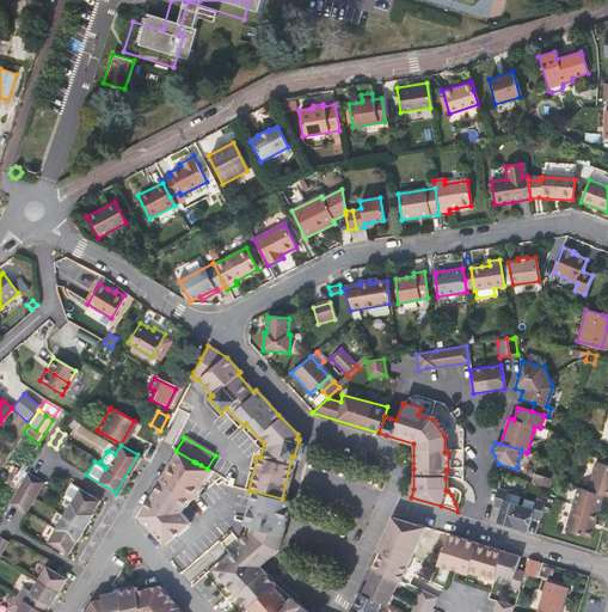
[(176,451),(172,448),(155,478),(157,479),(136,516),(160,544),(184,524),(176,514),(188,499),(191,500),(213,472),(207,469),(201,465),(196,463),(194,461),(176,451)]
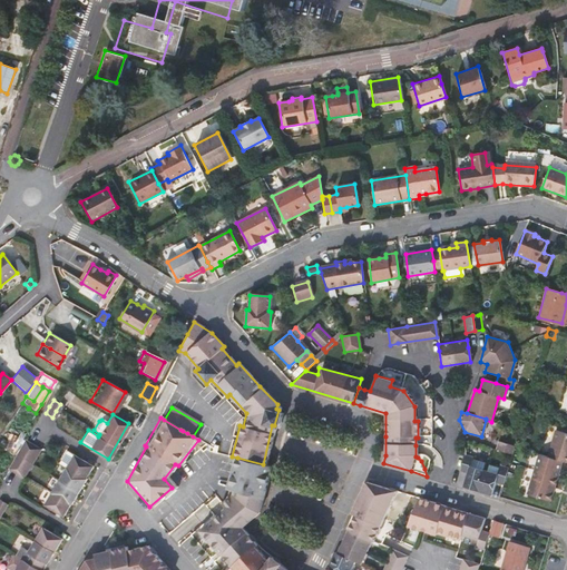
[(566,433),(554,430),(546,457),(561,461),(566,462),(566,433)]
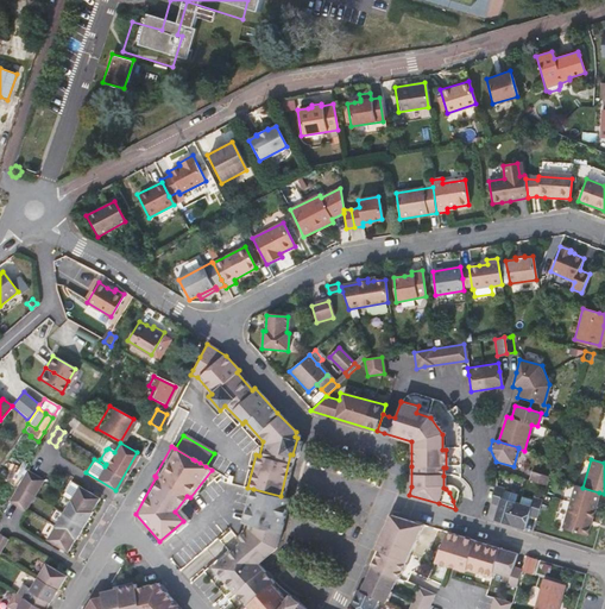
[(16,484),(32,494),(41,477),(24,469),(19,477),(16,484)]
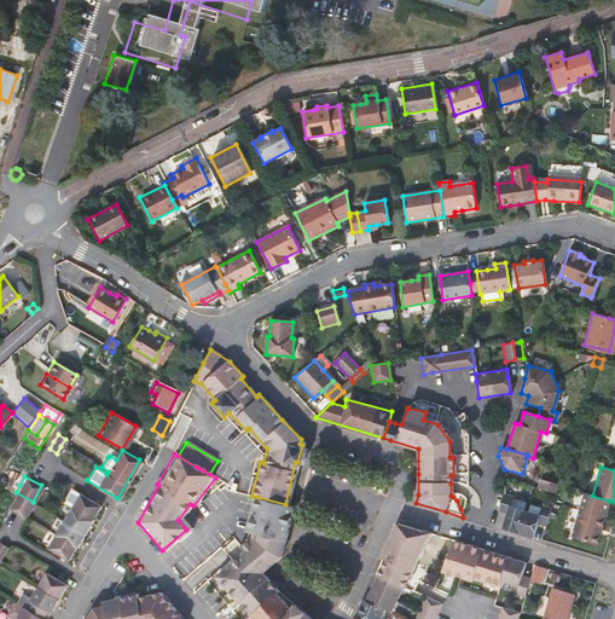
[(555,493),(556,485),(540,480),(538,489),(555,493)]
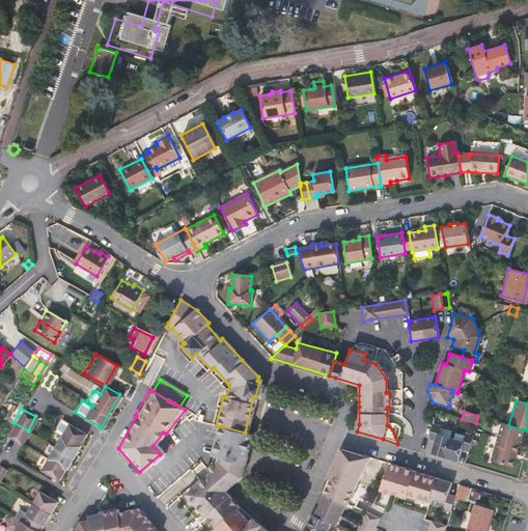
[(85,434),(60,419),(54,429),(61,434),(54,446),(73,457),(80,446),(78,444),(85,434)]
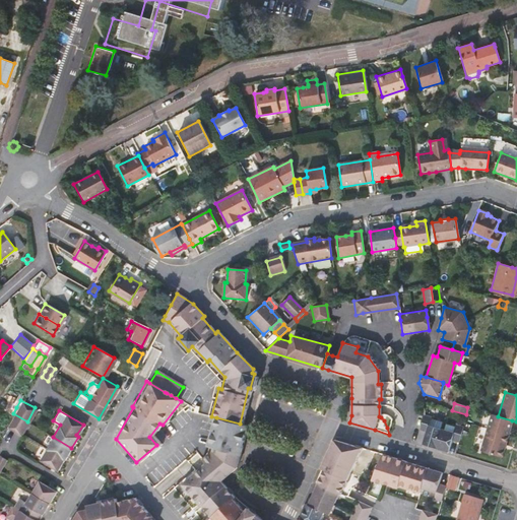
[(20,435),(27,421),(13,413),(6,426),(20,435)]
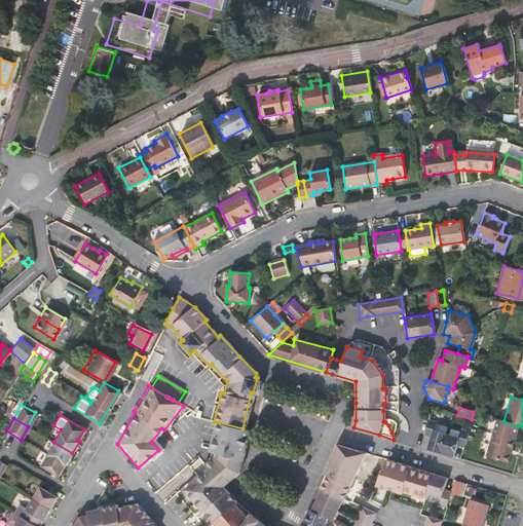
[(496,419),(491,434),(485,456),(507,462),(513,441),(518,425),(503,421),(496,419)]
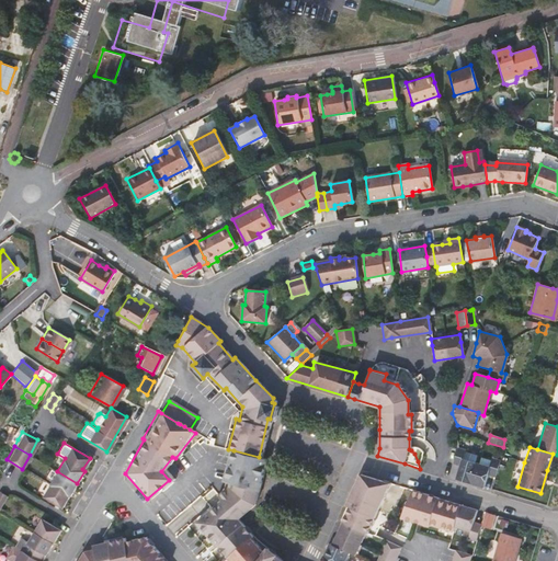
[(494,477),(499,459),(492,457),(491,460),(489,466),(478,462),(474,461),(462,458),(464,451),(464,450),(456,448),(452,464),(459,466),(455,480),(464,482),(485,489),(488,474),(494,477)]
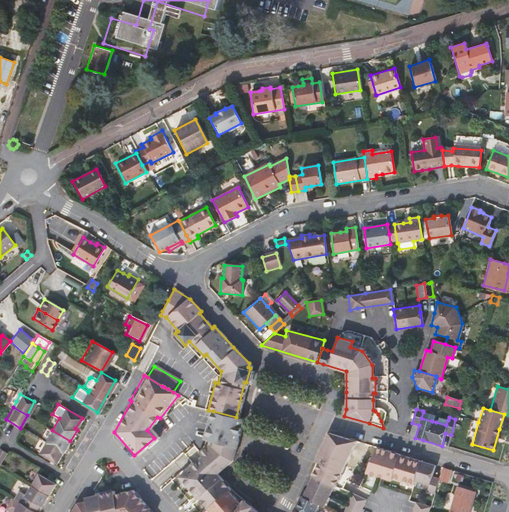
[(236,417),(213,411),(204,443),(195,450),(201,456),(215,472),(230,459),(239,418),(236,417)]
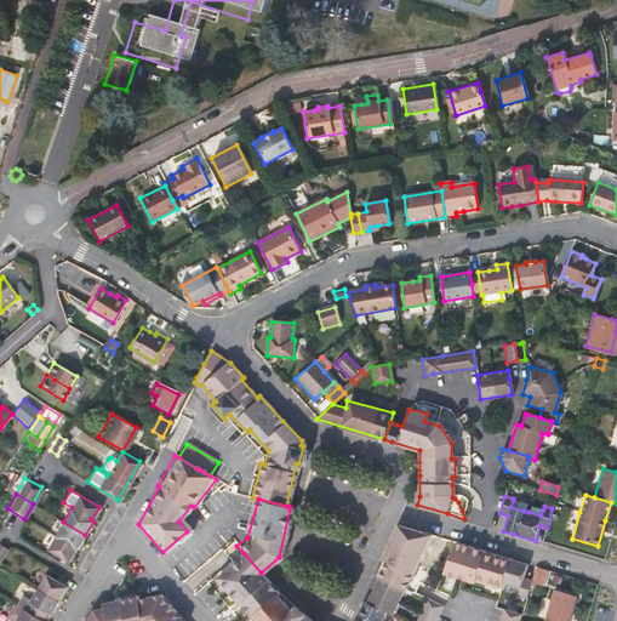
[(526,503),(513,500),(510,507),(524,511),(526,503)]
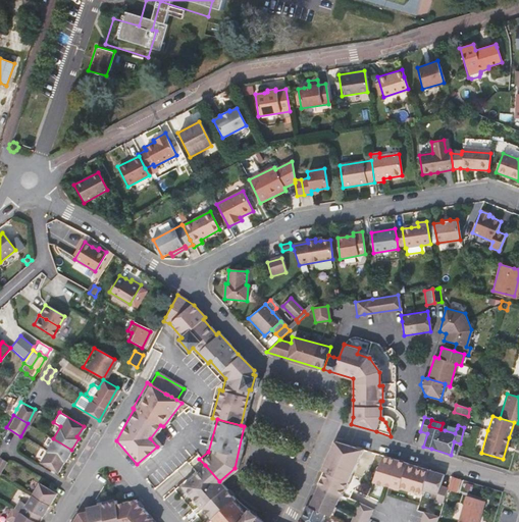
[(71,450),(53,438),(39,461),(56,471),(63,460),(64,460),(71,450)]
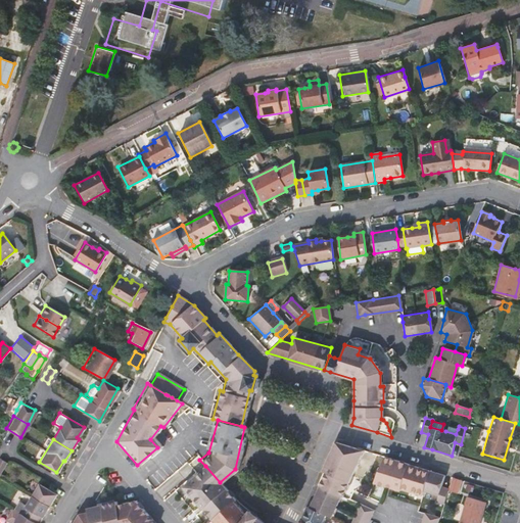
[(323,474),(318,487),(337,495),(339,496),(344,487),(361,449),(334,441),(320,474),(323,474)]
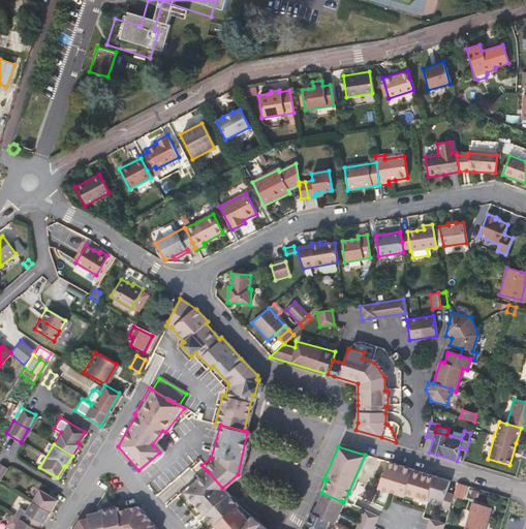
[(434,476),(431,475),(412,469),(412,468),(389,461),(380,490),(404,496),(405,493),(425,498),(427,499),(428,496),(434,476)]
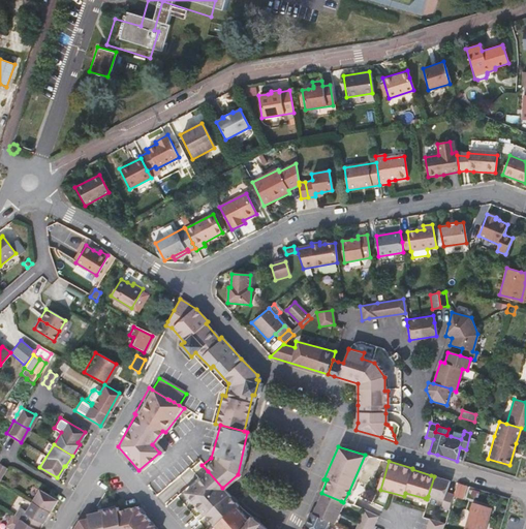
[(208,471),(196,481),(184,493),(197,507),(206,518),(215,528),(266,528),(249,516),(247,519),(235,506),(237,504),(222,488),(208,471)]
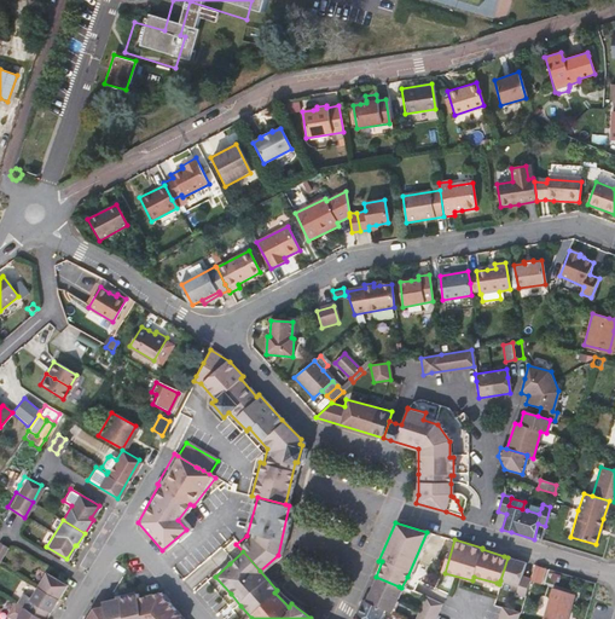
[(528,580),(529,577),(521,574),(523,562),(508,557),(500,580),(517,585),(516,591),(524,594),(528,580)]
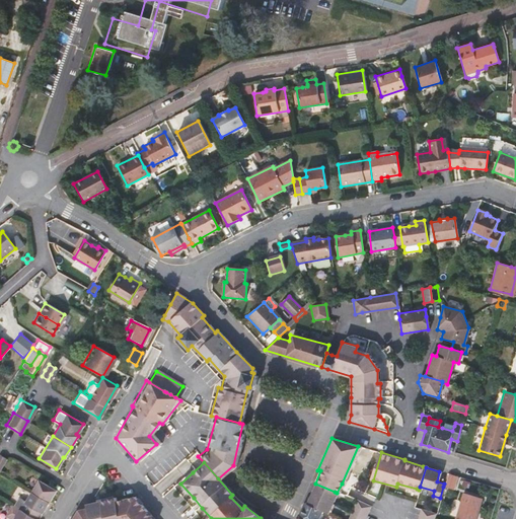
[(12,505),(18,508),(20,510),(26,513),(28,514),(34,518),(39,511),(41,512),(54,491),(37,480),(24,500),(16,496),(12,505)]
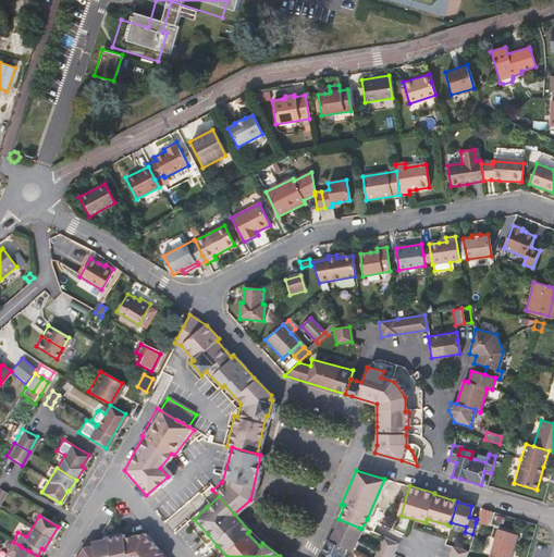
[(339,519),(329,542),(344,548),(349,551),(359,528),(339,519)]
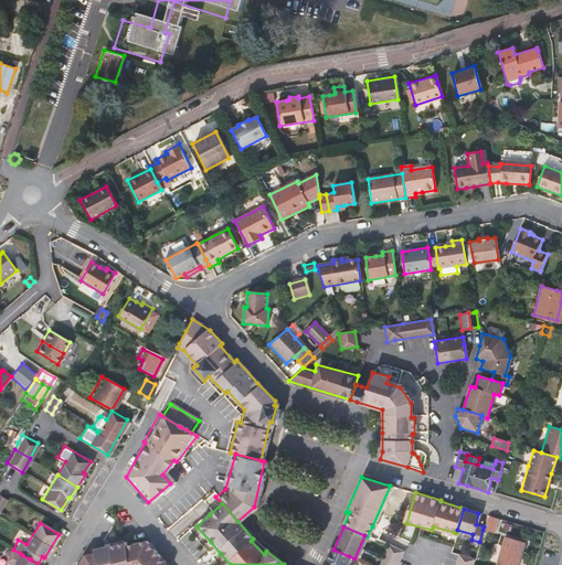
[(517,564),(523,542),(505,536),(496,564),(517,564)]
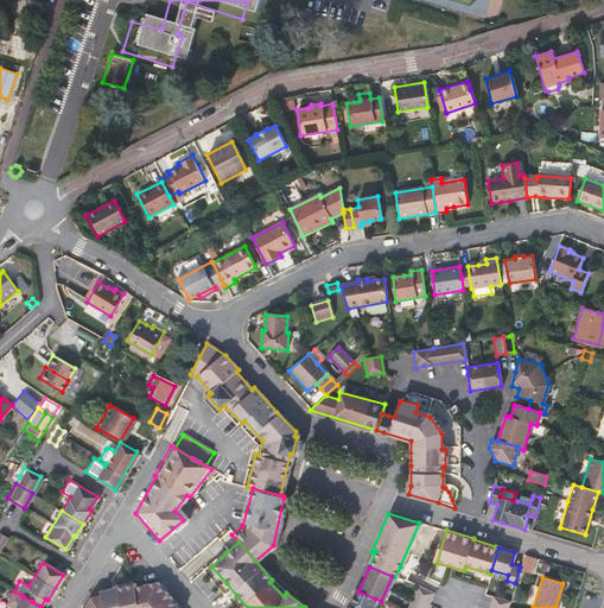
[(178,607),(153,581),(133,587),(132,582),(97,590),(97,595),(89,596),(82,607),(178,607)]
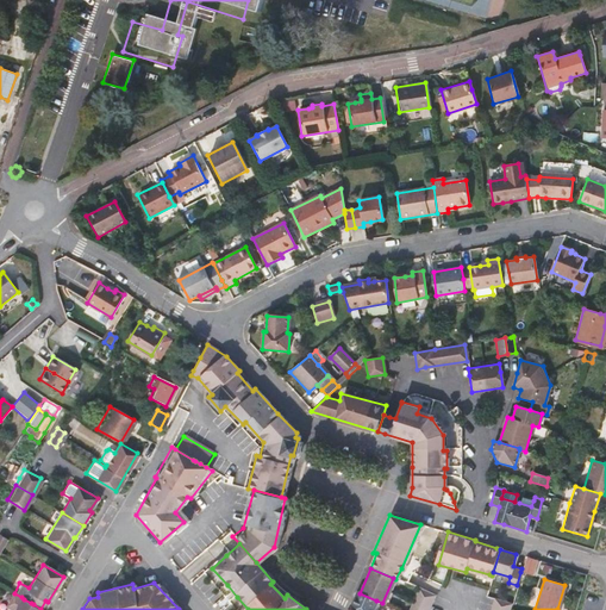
[(424,609),(430,596),(417,590),(407,609),(424,609)]
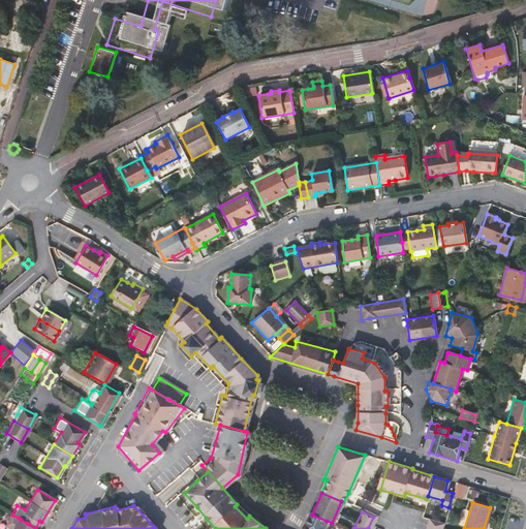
[(4,527),(8,528),(11,528),(19,518),(12,515),(11,514),(4,527)]
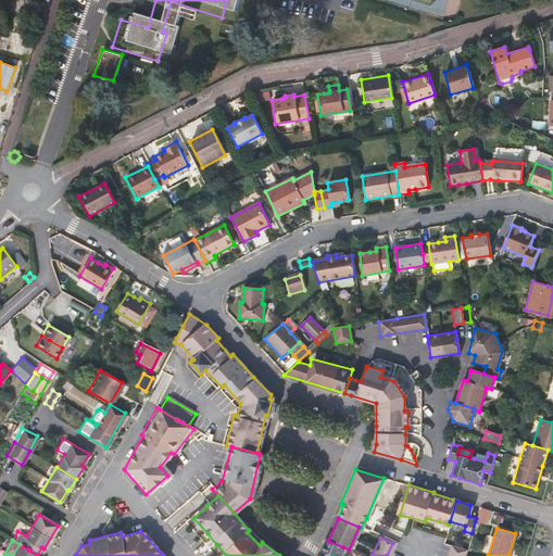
[(328,541),(325,540),(322,546),(319,552),(318,553),(326,555),(339,555),(343,547),(328,541)]
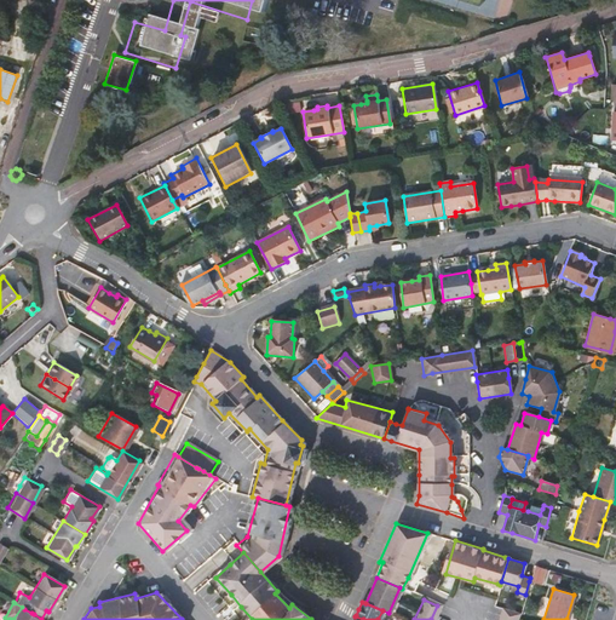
[(42,619),(44,619),(41,619),(34,614),(32,613),(24,609),(22,607),(13,619),(42,619)]
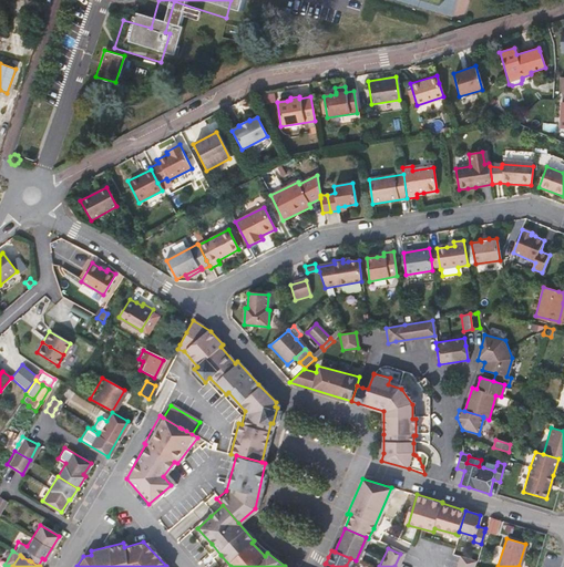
[(455,566),(473,566),(475,564),(477,560),(460,556),(455,566)]
